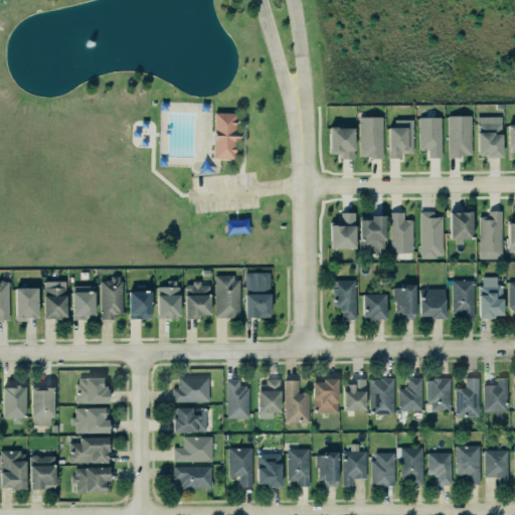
[(218,158),(211,157),(212,112),(233,112),(233,128),(236,128),(236,140),(233,140),(232,158),(218,158)]
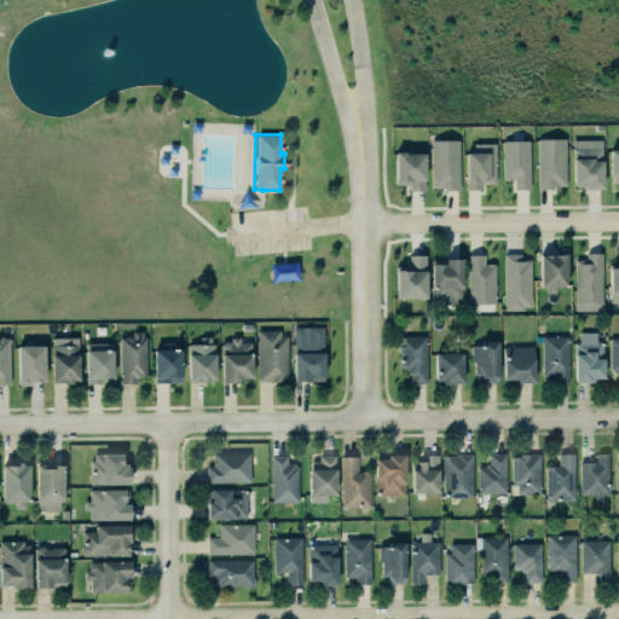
[(536,138),(565,138),(565,185),(551,185),(551,189),(536,189),(536,138)]
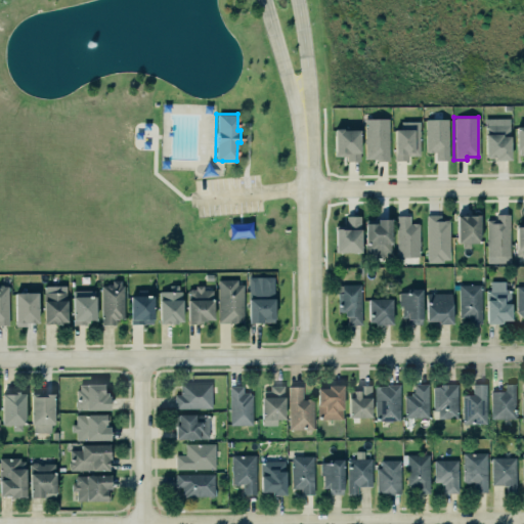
[(424,119),(447,118),(447,160),(434,160),(434,151),(425,151),(424,119)]
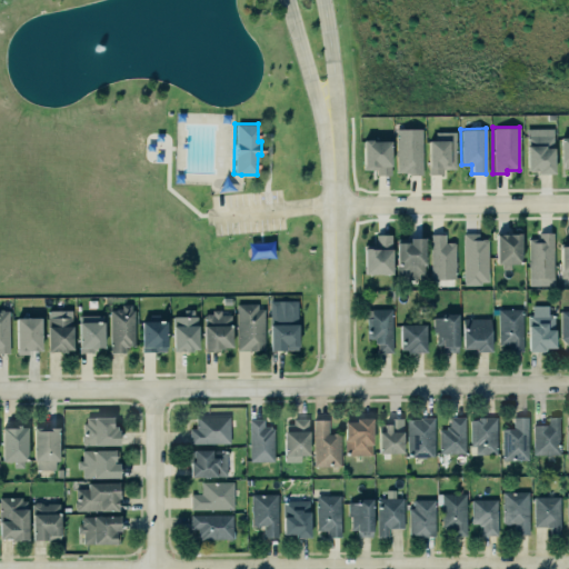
[(396,129),(397,175),(422,173),(422,129),(396,129)]
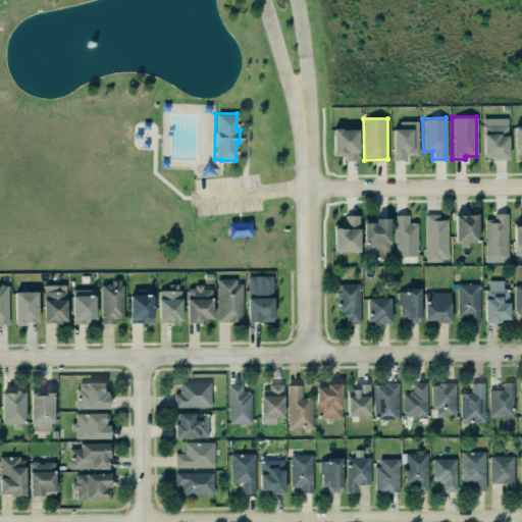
[(507,123),(507,159),(492,159),(492,155),(481,156),(481,123),(507,123)]
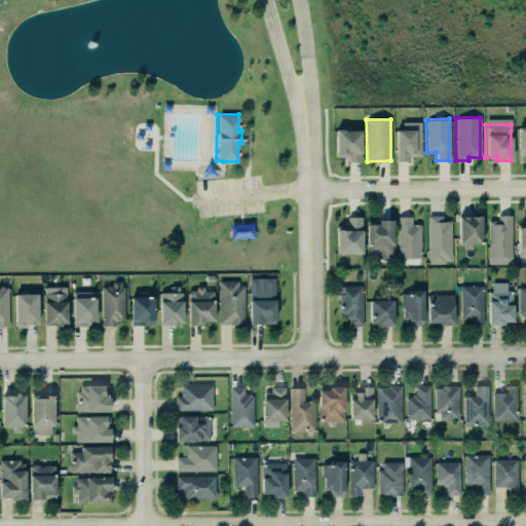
[(335,128),(360,129),(360,161),(347,160),(347,155),(334,155),(335,128)]
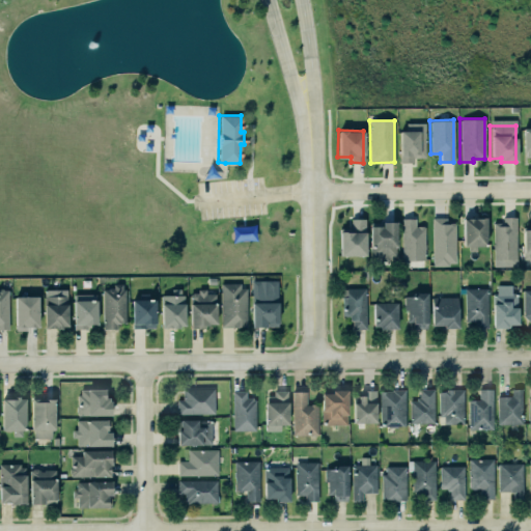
[(423,130),(424,157),(412,157),(412,162),(398,162),(398,130),(423,130)]
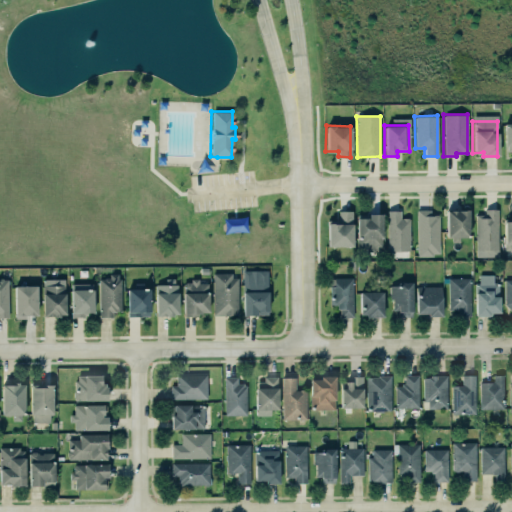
[(475,215),(476,250),(498,250),(498,209),(484,209),(484,215),(475,215)]
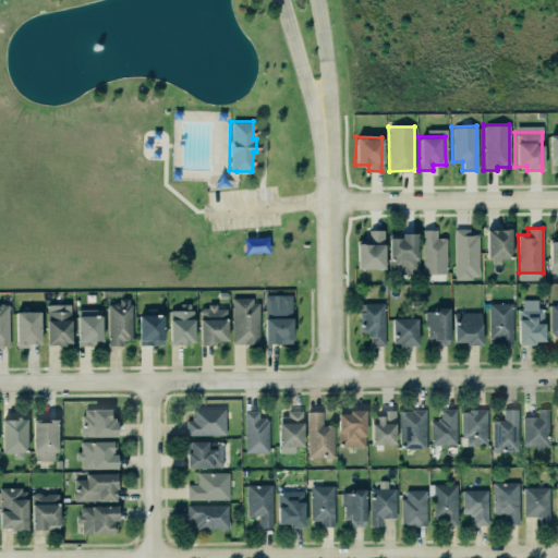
[(421,229),(421,273),(445,273),(445,237),(434,237),(434,229),(421,229)]
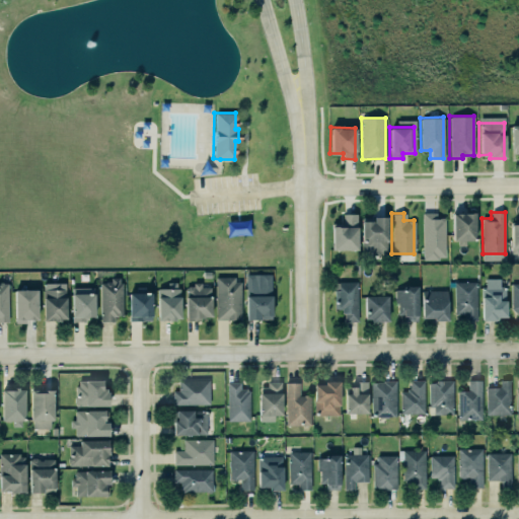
[(424,260),(446,260),(445,218),(436,218),(436,213),(423,214),(424,260)]
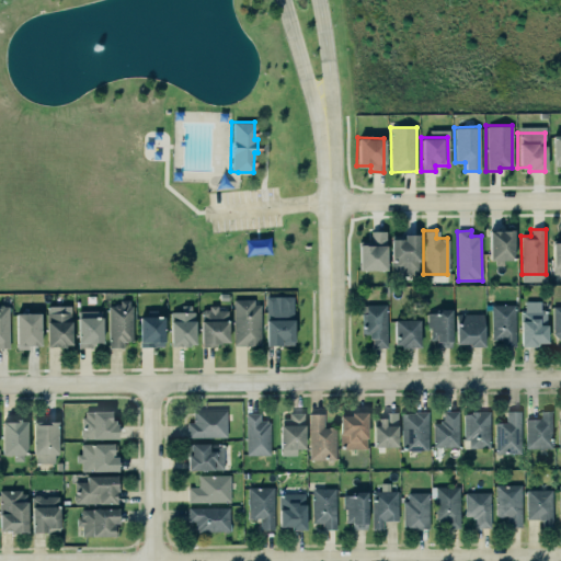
[(489,231),(490,260),(514,260),(513,230),(489,231)]
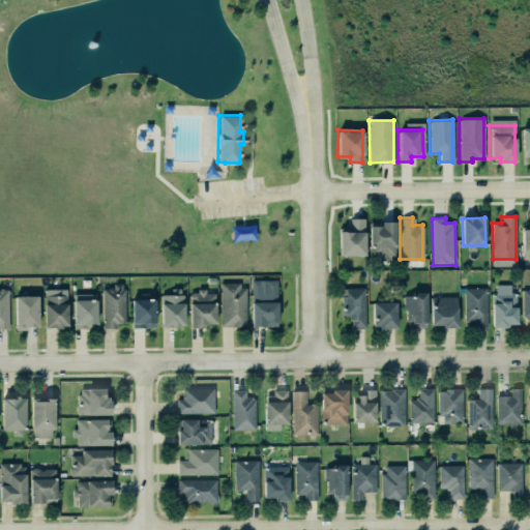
[(339,230),(340,256),(365,256),(364,219),(350,219),(350,230),(339,230)]
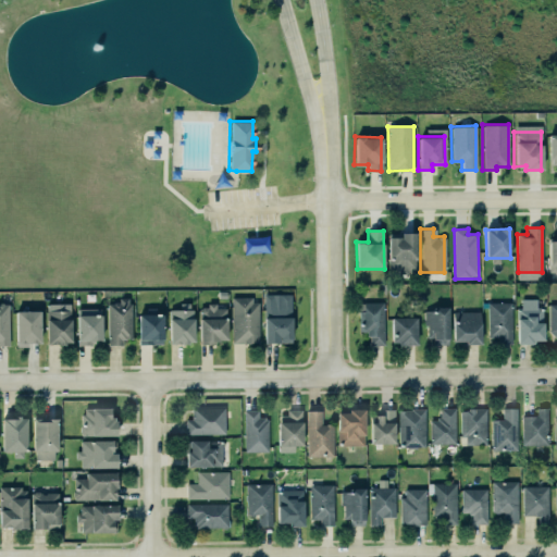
[(399,232),(413,232),(415,270),(406,270),(406,273),(397,273),(397,268),(387,269),(386,237),(397,236),(397,238),(399,238),(399,232)]
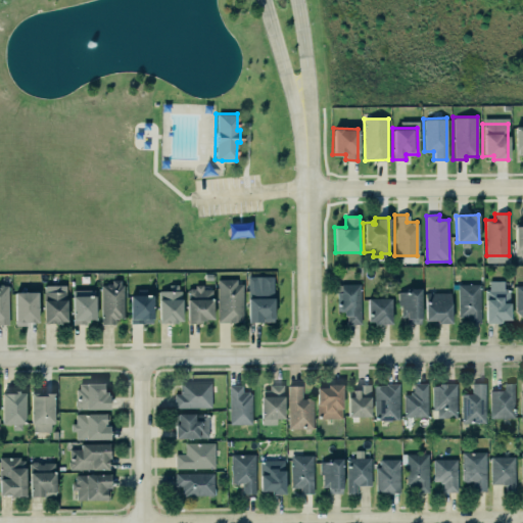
[(248,323),(274,322),(273,276),(247,277),(248,323)]
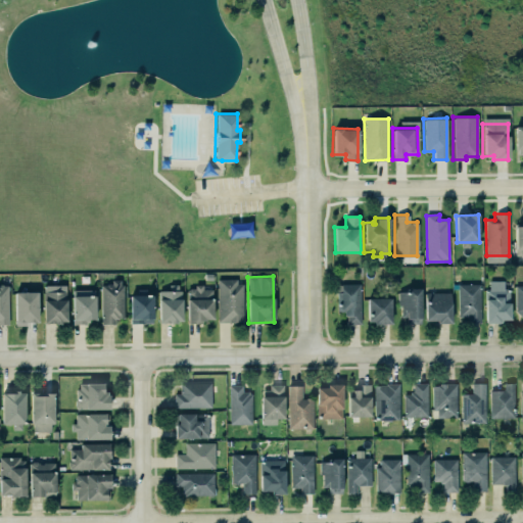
[(115,324),(115,319),(124,319),(123,280),(111,281),(112,285),(101,285),(101,325),(115,324)]
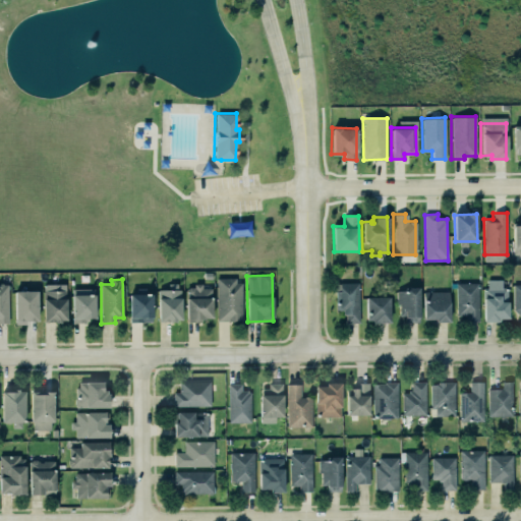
[(487,279),(502,279),(502,287),(507,288),(507,321),(483,321),(482,289),(487,289),(487,279)]
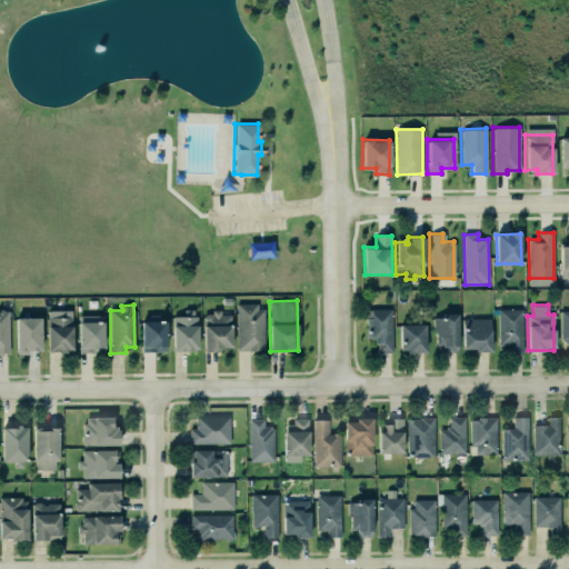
[(237,351),(265,351),(263,306),(237,306),(237,351)]
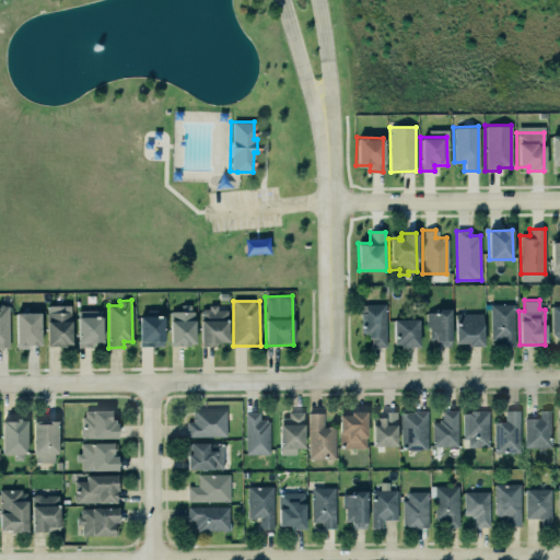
[(359,313),(360,334),(368,334),(368,337),(370,337),(370,348),(385,348),(385,302),(356,304),(354,313),(359,313)]
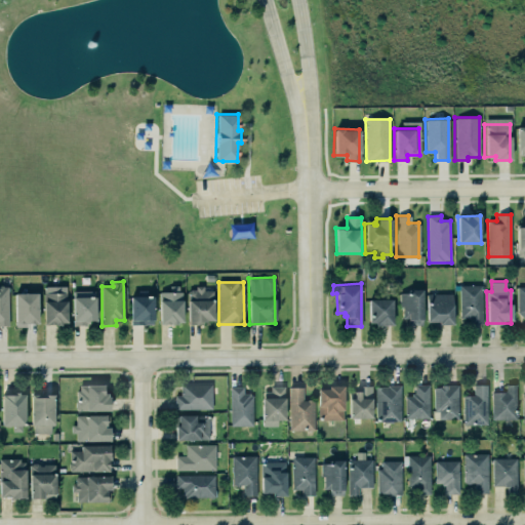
[(8,286),(0,285),(0,324),(8,325),(8,286)]
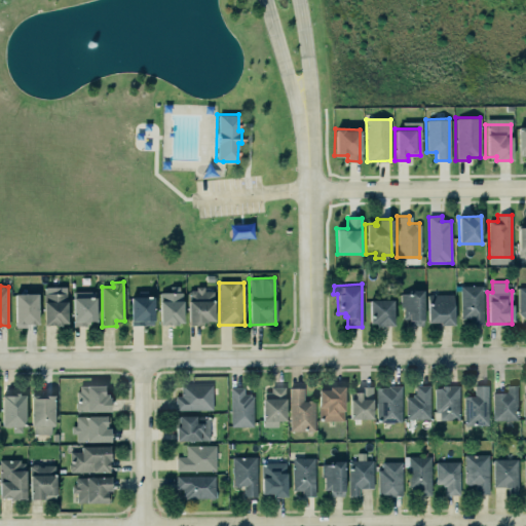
[(186,326),(185,298),(187,298),(186,290),(195,290),(195,286),(201,286),(201,291),(211,291),(212,320),(202,320),(203,321),(200,321),(200,325),(186,326)]
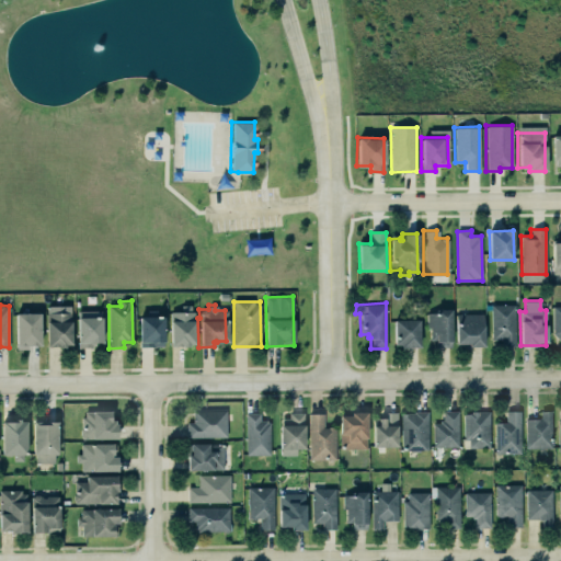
[(490,305),(514,305),(514,345),(501,345),(501,339),(490,339),(490,305)]
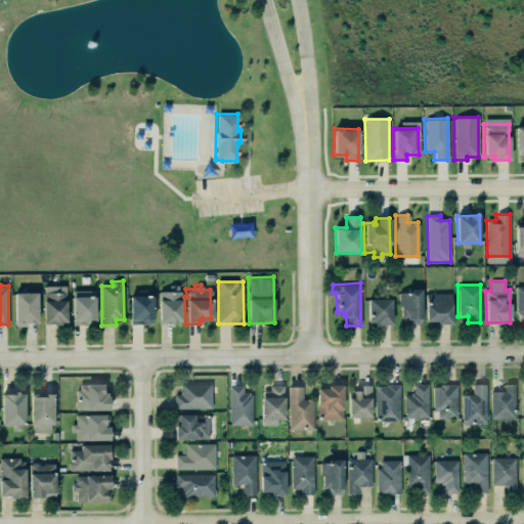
[(66,286),(43,287),(44,324),(67,323),(66,286)]
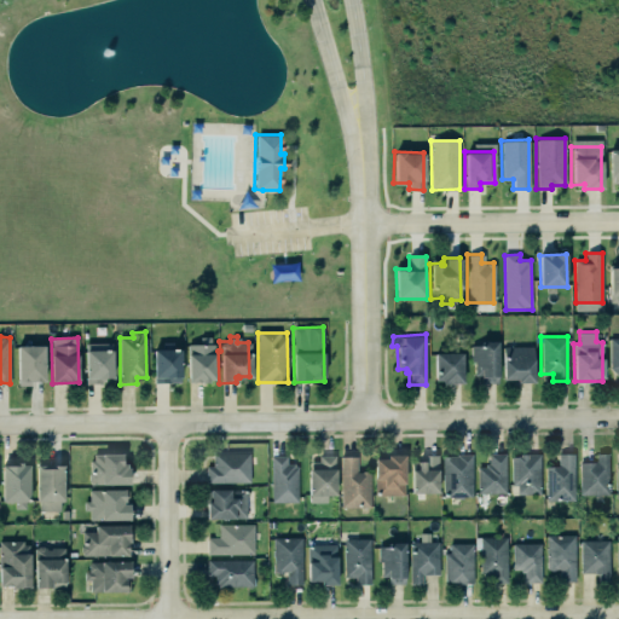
[(187,345),(187,382),(214,382),(214,337),(200,337),(200,345),(187,345)]
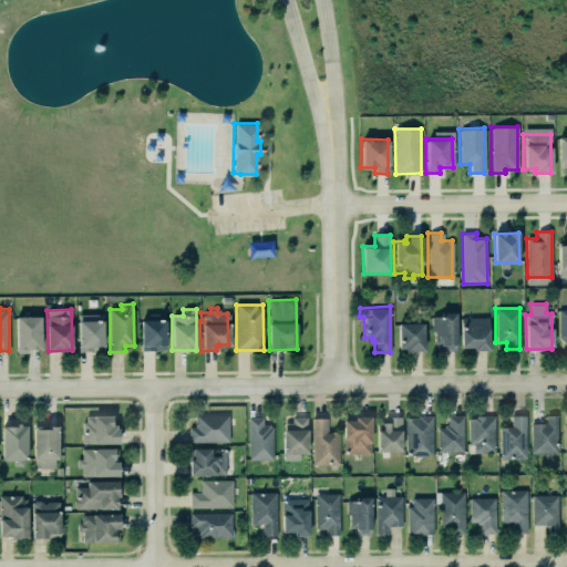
[(430,317),(430,330),(433,330),(433,343),(439,344),(439,350),(455,351),(454,311),(429,312),(430,317)]
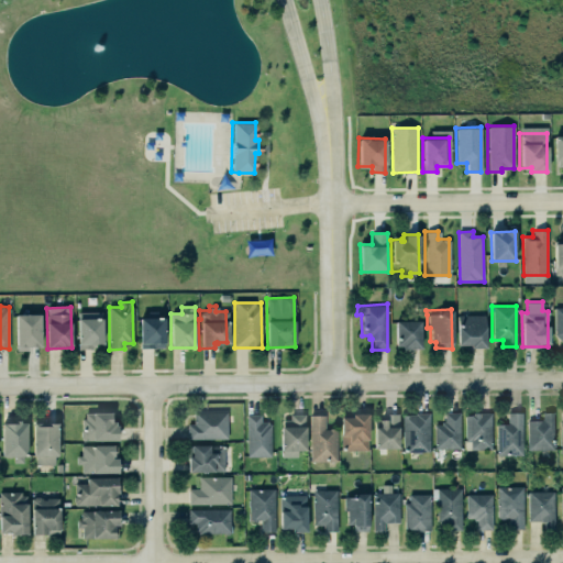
[(455,313),(484,313),(484,348),(468,348),(468,344),(455,344),(455,313)]
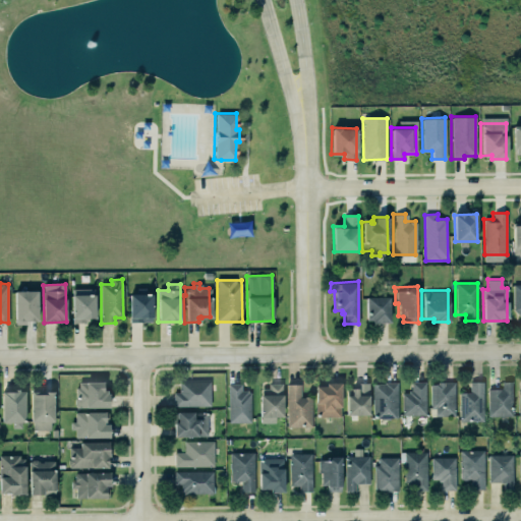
[(38,323),(38,291),(14,291),(14,323),(38,323)]
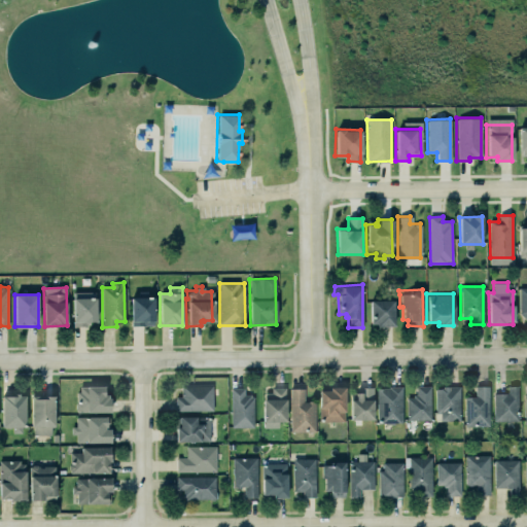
[(153,295),(130,295),(131,326),(154,325),(153,295)]
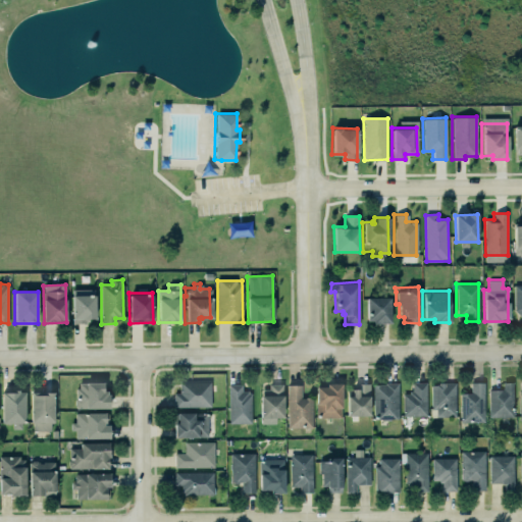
[(70,296),(93,295),(94,318),(88,318),(88,320),(84,321),(84,323),(70,323),(70,296)]
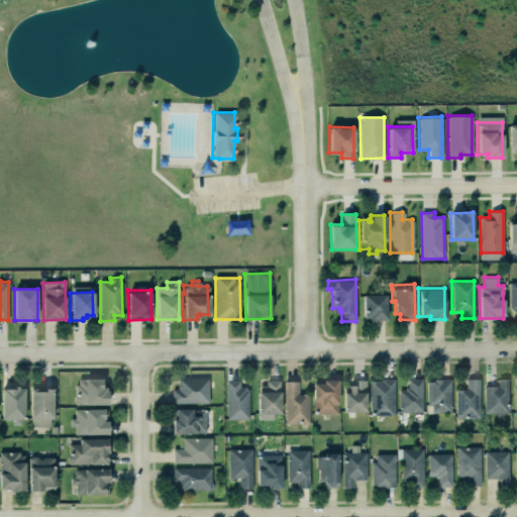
[(360,294),(362,316),(368,317),(369,319),(386,320),(385,293),(360,294)]
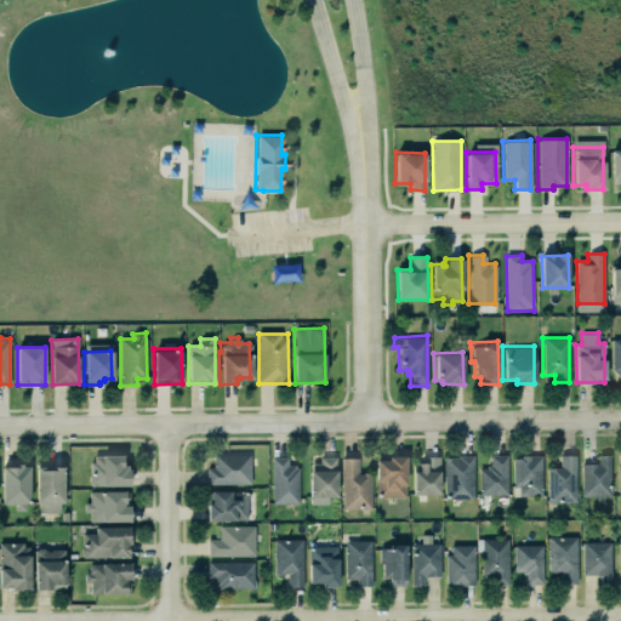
[(212,467),(212,454),(250,453),(250,484),(205,484),(205,467),(212,467)]
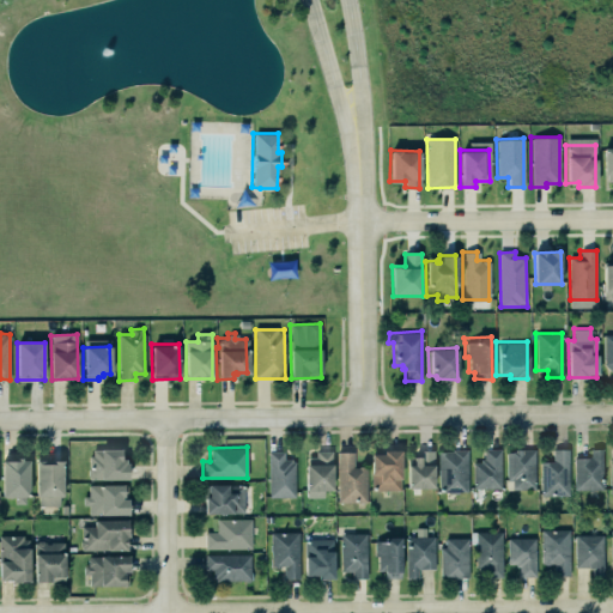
[(539,461),(552,461),(552,448),(568,448),(568,495),(540,495),(539,461)]
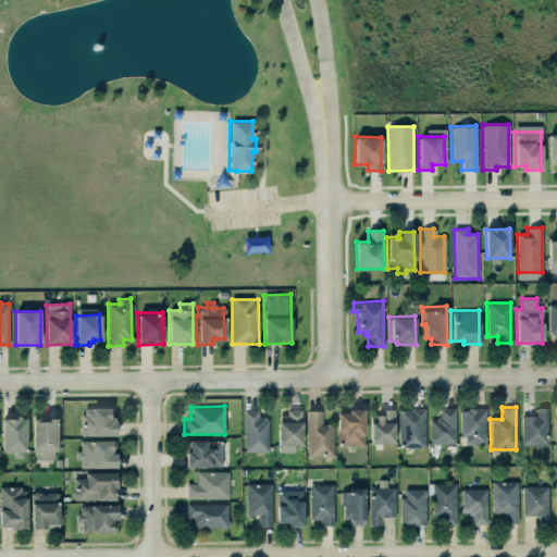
[(535,407),(546,407),(546,445),(520,445),(520,415),(535,415),(535,407)]
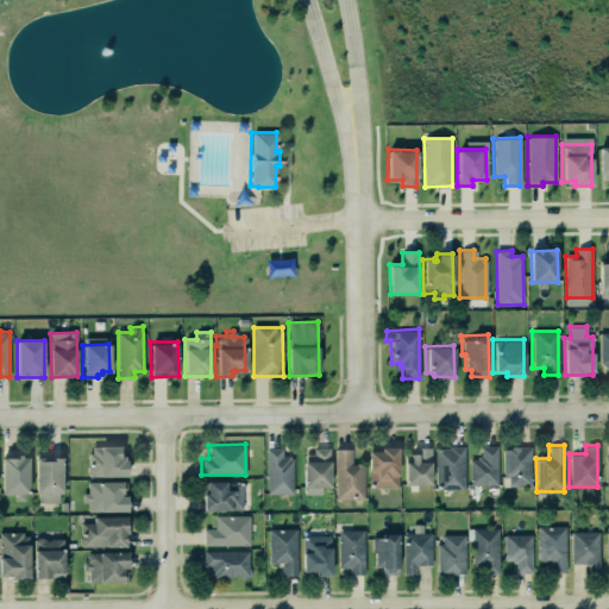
[(127,476),(126,457),(119,457),(119,446),(88,446),(89,477),(127,476)]
